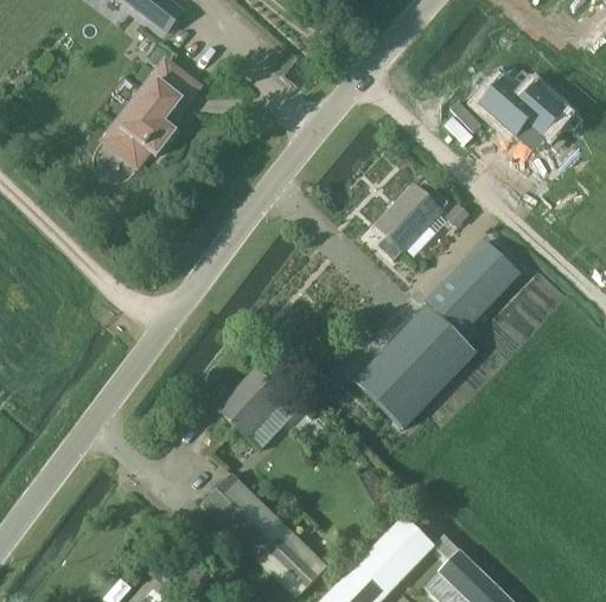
[(183,11),(170,0),(128,0),(168,31),(183,11)]
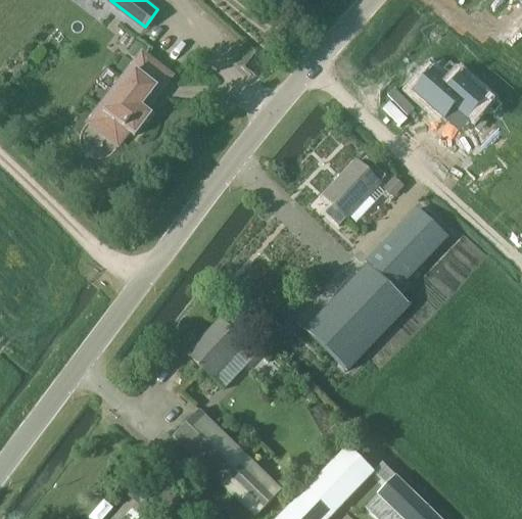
[(147,54),(104,110),(102,115),(102,122),(105,127),(109,130),(115,131),(121,130),(126,126),(136,134),(151,112),(142,105),(169,71),(147,54)]
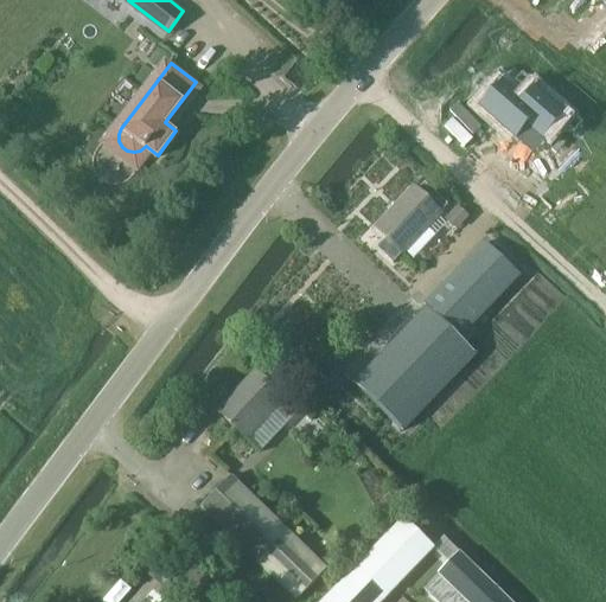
[(517,96),(502,82),(482,104),(515,135),(527,122),(542,138),(563,115),(529,83),(517,96)]
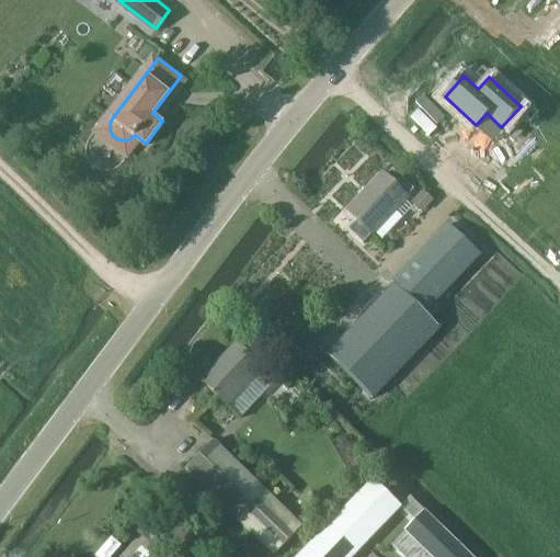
[(383,171),(349,207),(358,217),(350,227),(365,242),(415,190),(392,167),(386,174),(383,171)]
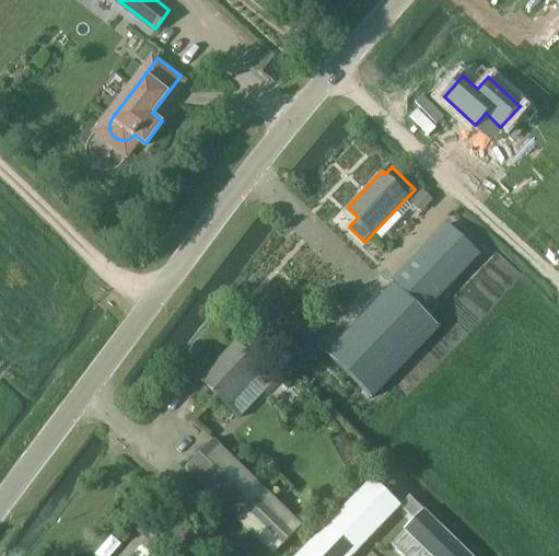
[(449,222),(392,281),(426,310),(481,253),(449,222)]
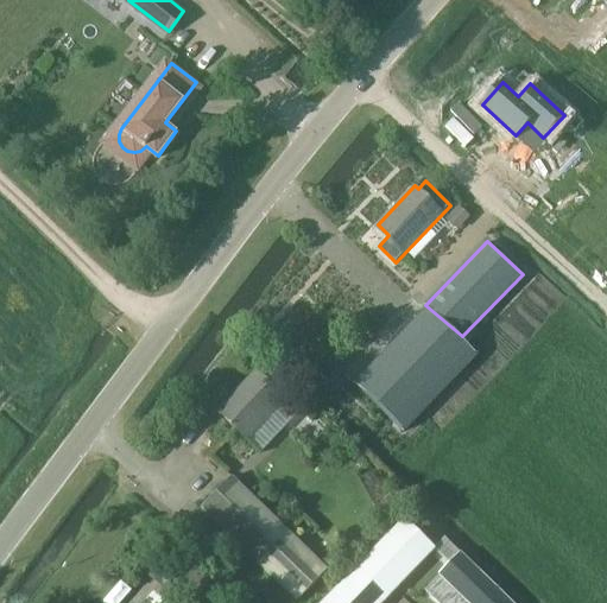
[(425,305),(355,380),(403,427),(476,350),(462,336),(425,305)]
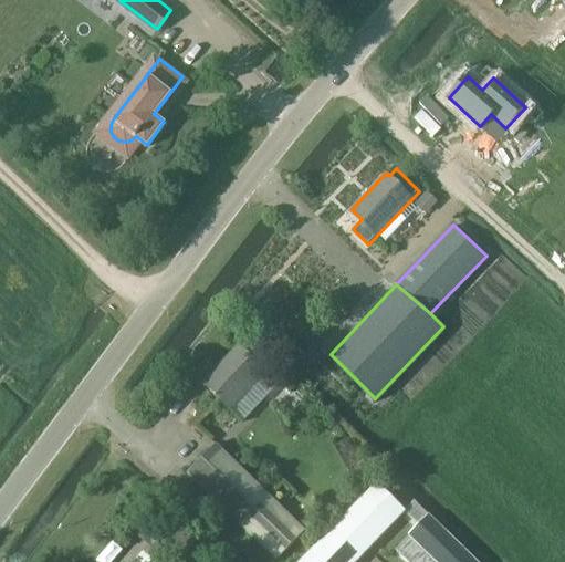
[(231,409),(267,371),(241,346),(206,385),(231,409)]
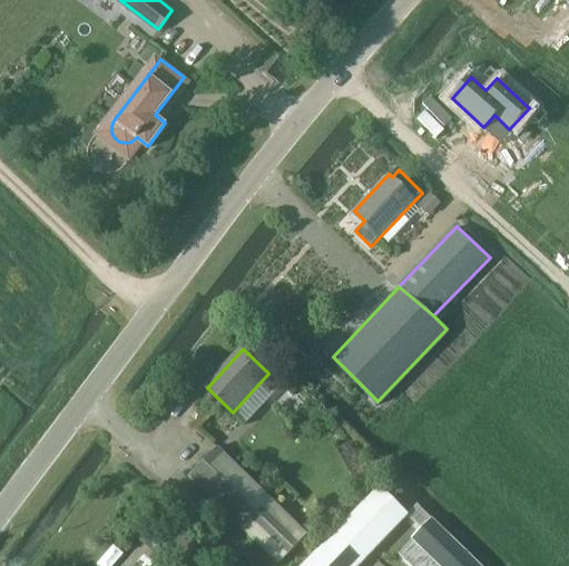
[(282,564),(310,535),(221,447),(193,476),(282,564)]
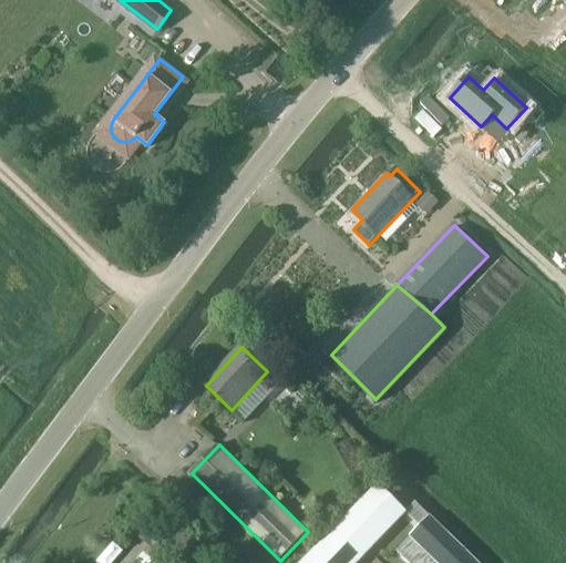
[(354,562),(408,509),(377,481),(297,562),(354,562)]
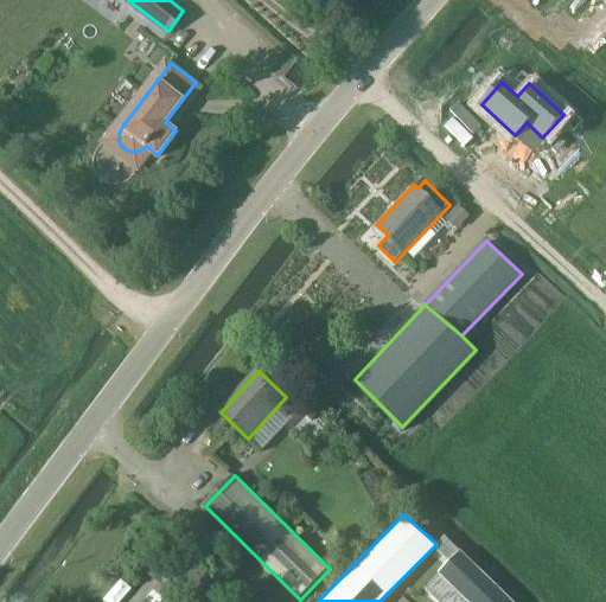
[(514,601),(461,550),(441,570),(467,595),(465,597),(469,601),(514,601)]
